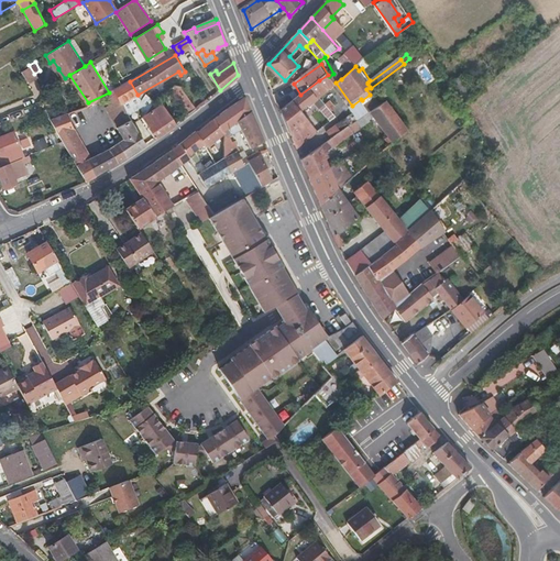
[(34,74),(29,65),(21,70),(29,84),(37,79),(34,74)]
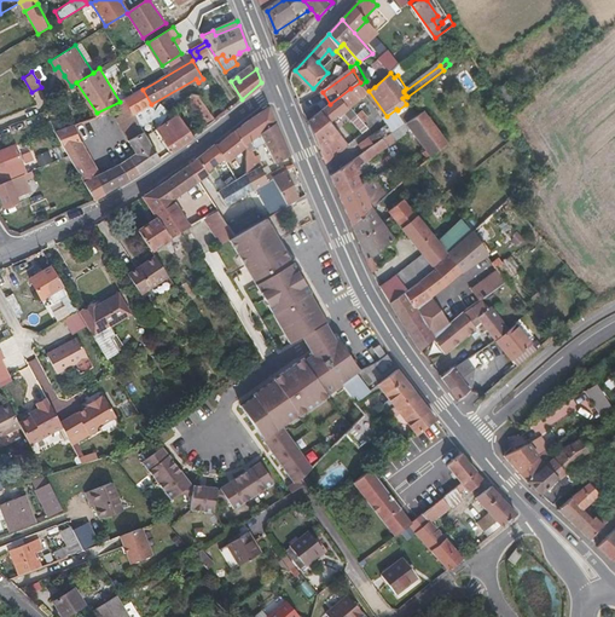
[(375,87),(366,81),(361,84),(369,91),(375,87)]
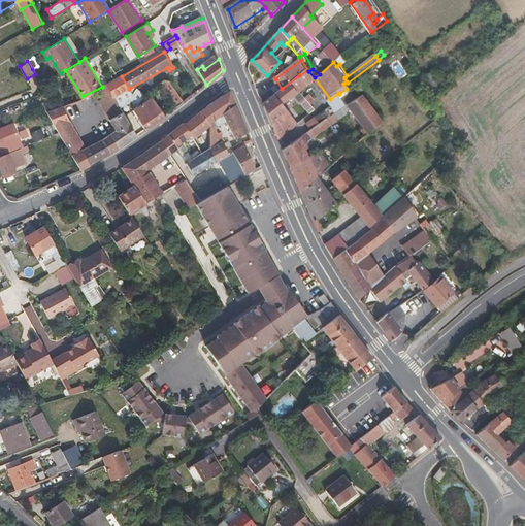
[(315,77),(308,71),(307,70),(299,75),(306,85),(315,77)]
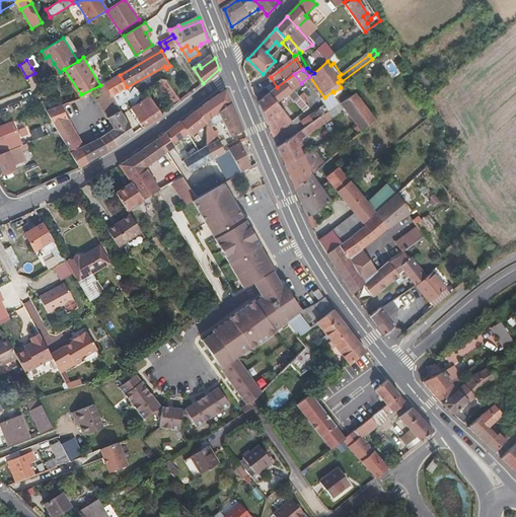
[(277,102),(285,95),(286,96),(301,83),(294,74),(277,87),(260,100),(275,136),(291,124),(277,102)]
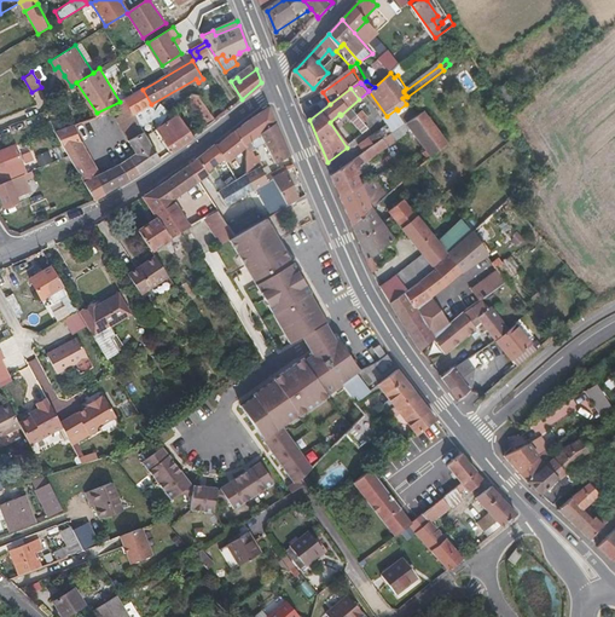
[(157,110),(151,104),(143,90),(127,98),(141,125),(160,114),(157,110)]
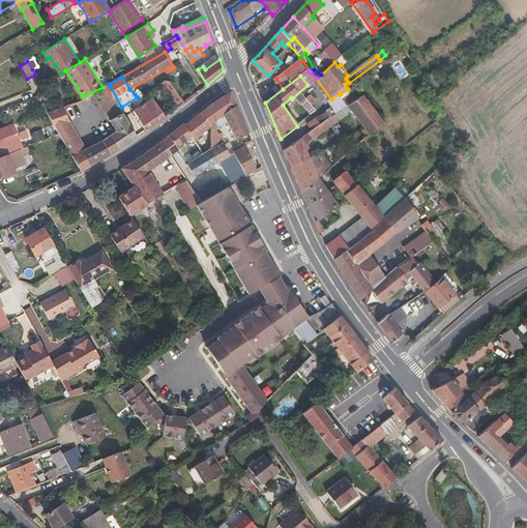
[(183,103),(171,82),(165,82),(162,85),(176,109),(183,103)]
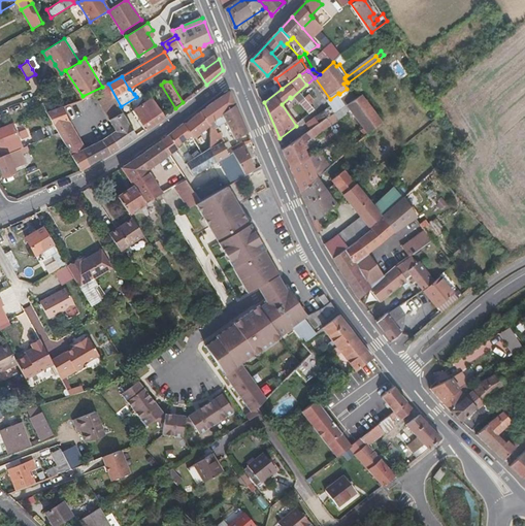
[(81,169),(119,148),(138,135),(121,106),(108,84),(100,89),(105,97),(101,99),(105,105),(103,107),(115,127),(111,128),(113,131),(99,141),(84,150),(67,122),(68,121),(61,107),(59,107),(48,112),(81,169)]
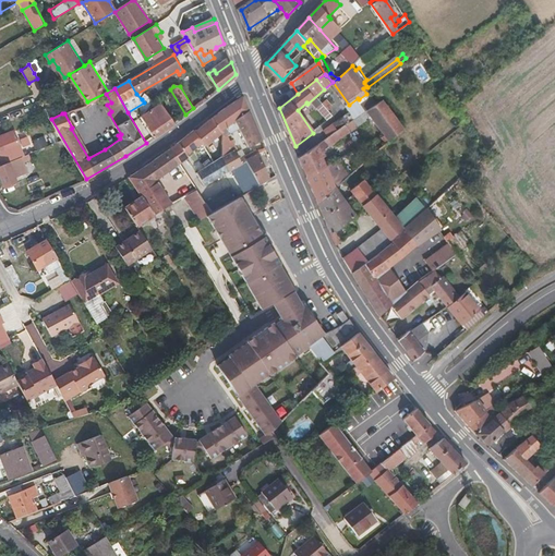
[(153,101),(145,94),(142,99),(144,103),(148,108),(153,101)]
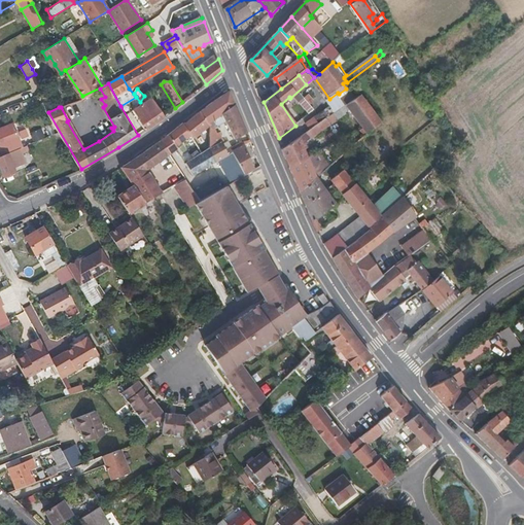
[(247,132),(231,92),(214,102),(203,111),(212,125),(217,124),(228,119),(229,121),(228,123),(232,132),(234,131),(237,136),(247,132)]
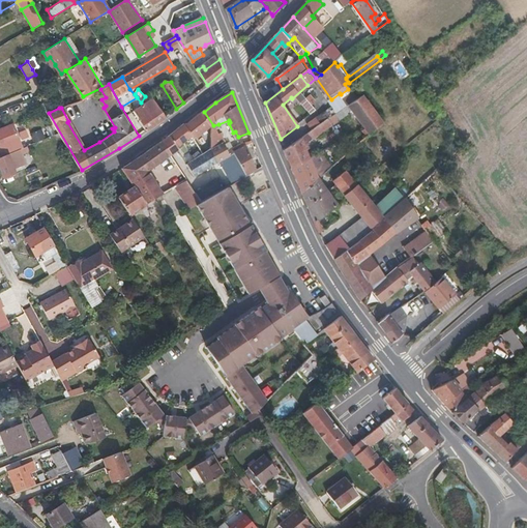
[(383,120),(363,93),(347,106),(349,109),(351,108),(370,133),(383,120)]
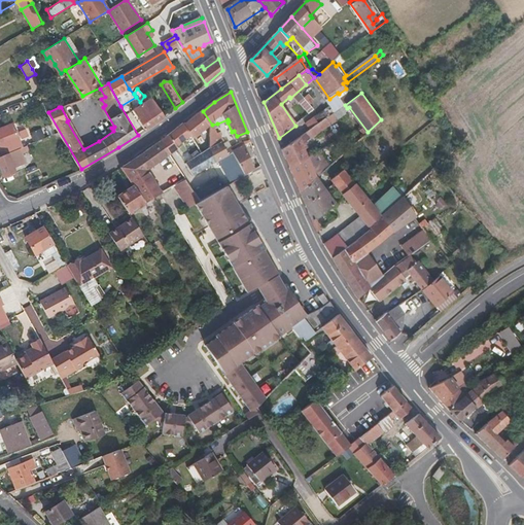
[(315,102),(310,95),(305,99),(310,106),(315,102)]
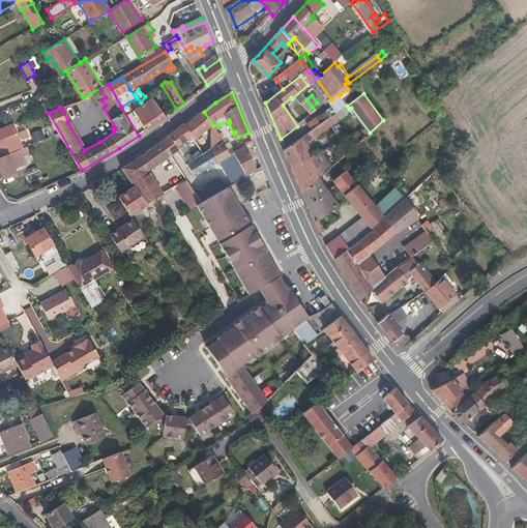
[(59,108),(53,96),(42,103),(49,113),(59,108)]
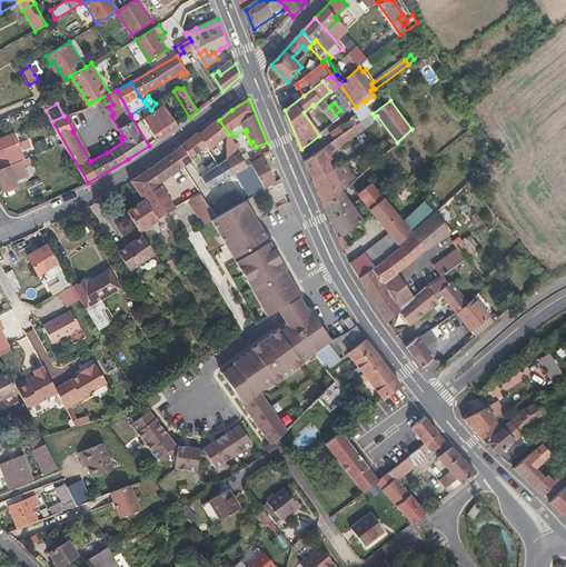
[(177,126),(166,106),(147,118),(146,119),(158,139),(177,126)]
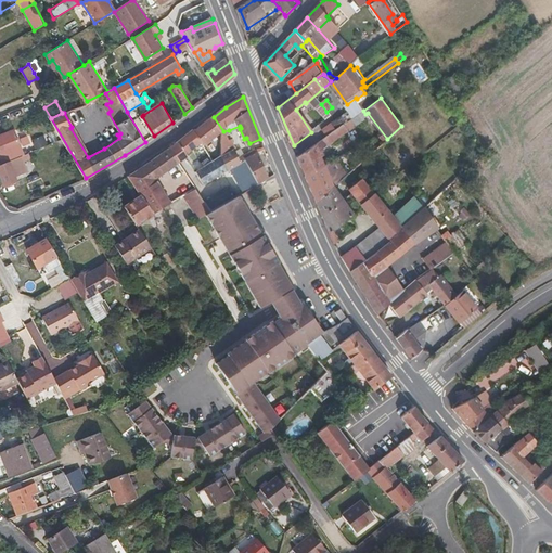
[(344,124),(356,116),(352,110),(324,129),(329,136),(344,124)]
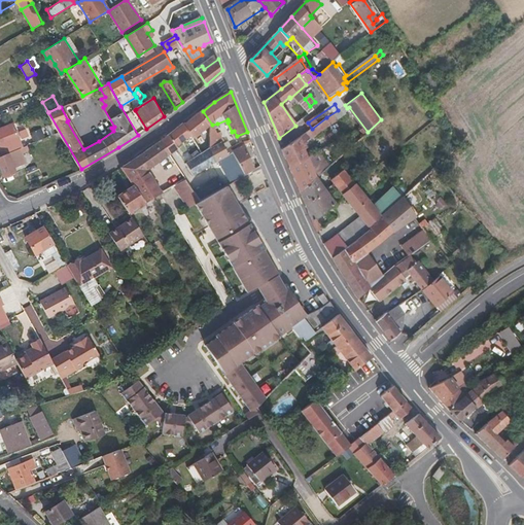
[(212,125),(203,111),(186,124),(194,134),(196,137),(212,125)]
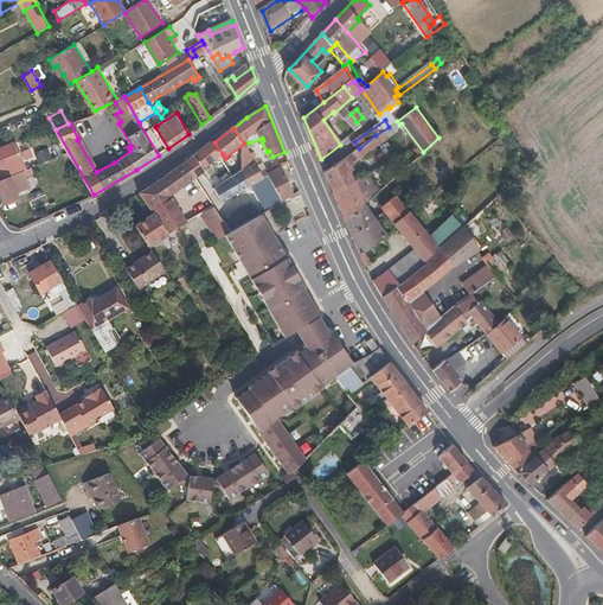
[(361,157),(382,142),(376,135),(359,148),(357,150),(361,157)]
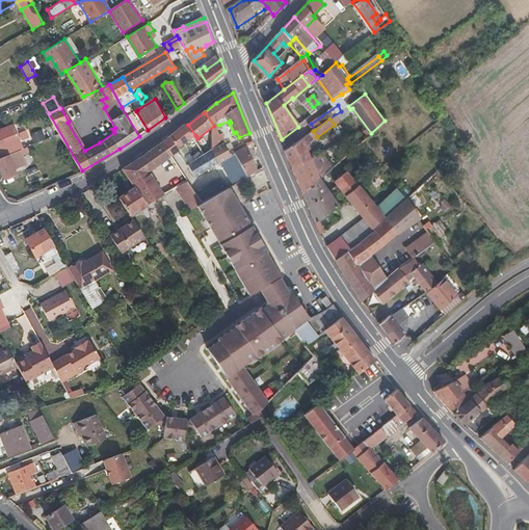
[(182,146),(195,135),(188,125),(187,124),(170,136),(170,137),(165,141),(174,155),(183,149),(182,146)]
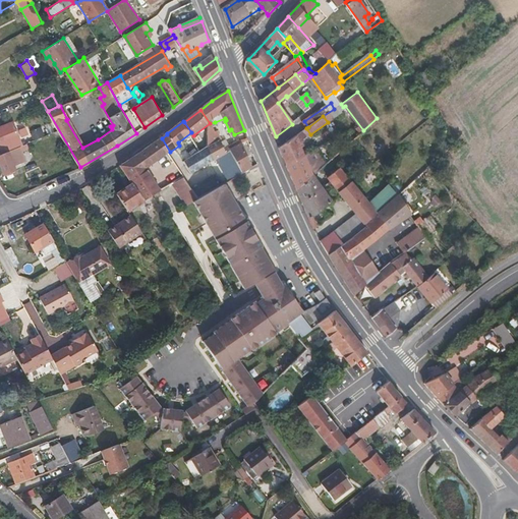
[(24,145),(16,122),(0,128),(0,142),(4,153),(21,146),(24,145)]
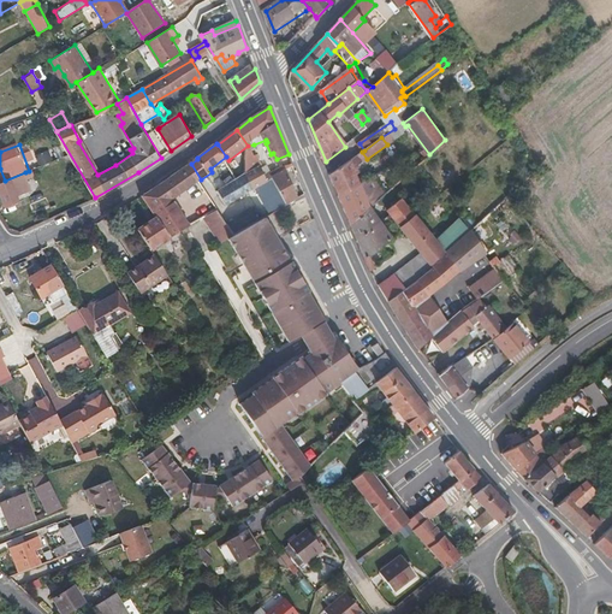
[(268,175),(284,166),(284,165),(275,166),(265,171),(259,159),(254,145),(248,146),(248,175),(255,189),(257,188),(272,179),(268,175)]
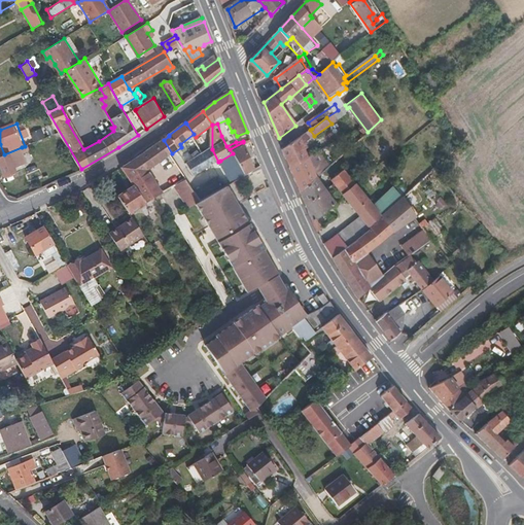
[(308,155),(303,142),(307,139),(304,134),(283,148),(290,165),(308,155)]
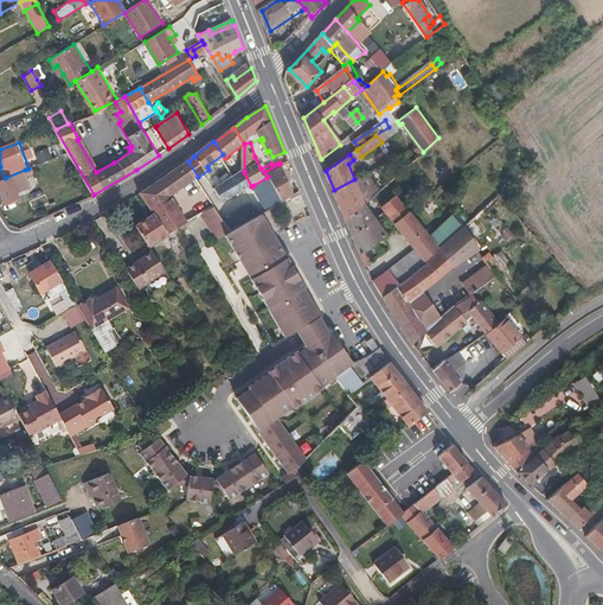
[(188,223),(173,196),(198,177),(188,161),(159,183),(142,193),(155,215),(168,235),(188,223)]
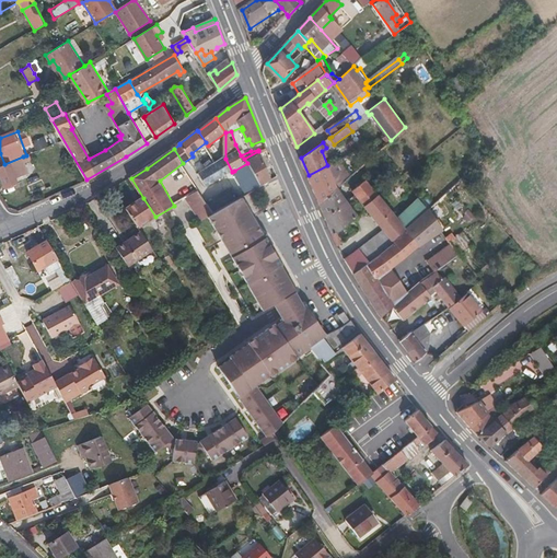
[(270,181),(260,155),(258,151),(244,159),(247,163),(248,162),(262,186),(270,181)]
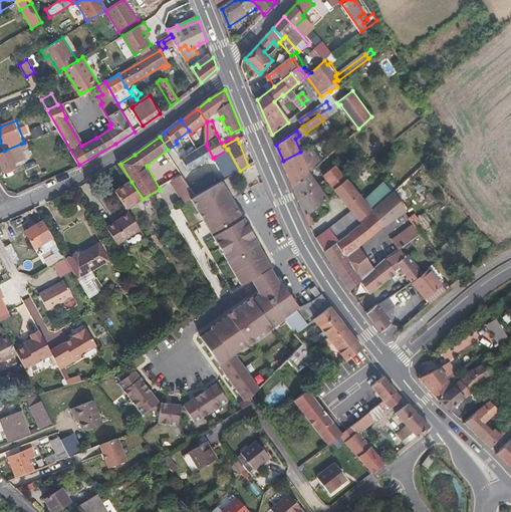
[(330,153),(341,143),(338,140),(322,154),(324,158),(326,156),(330,153)]
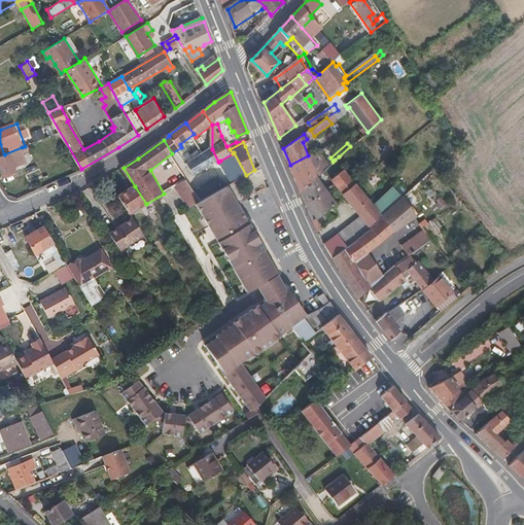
[(16,171),(12,160),(25,154),(22,147),(4,154),(0,155),(0,162),(5,176),(8,175),(9,178),(15,175),(14,173),(16,171)]
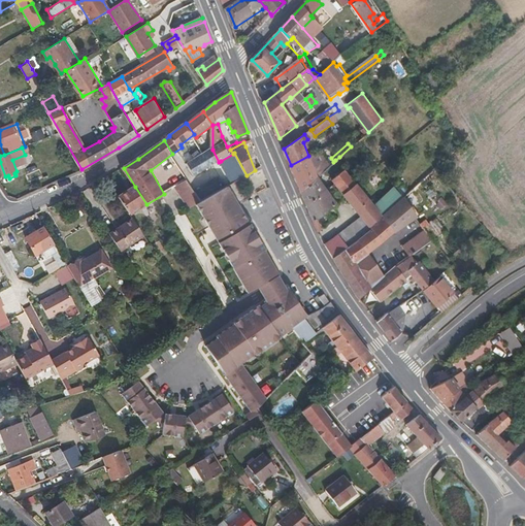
[(196,174),(219,162),(212,150),(190,162),(196,174)]
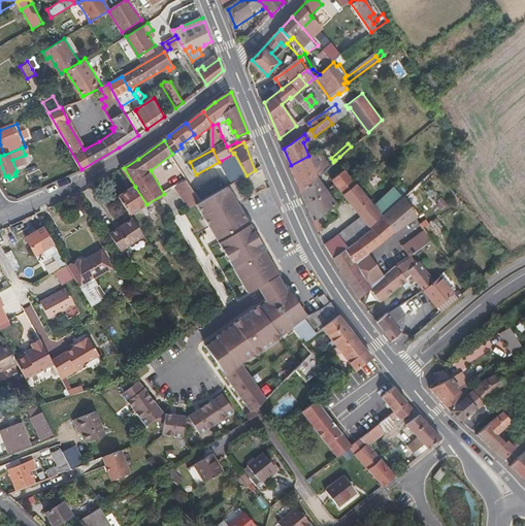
[(247,175),(234,153),(233,154),(221,161),(233,183),(247,175)]
